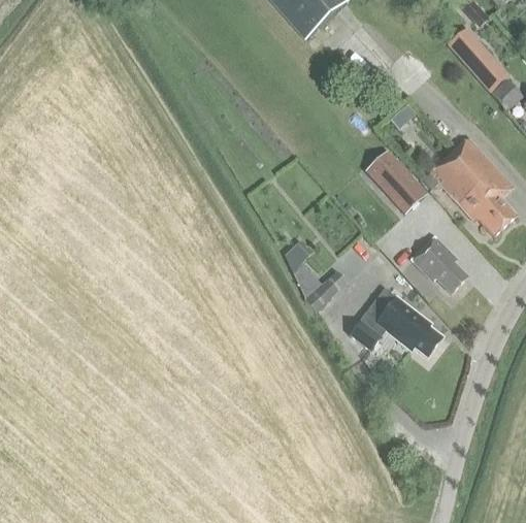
[(273,0),(304,34),(330,11),(329,10),(340,0),(342,0),(273,0)]
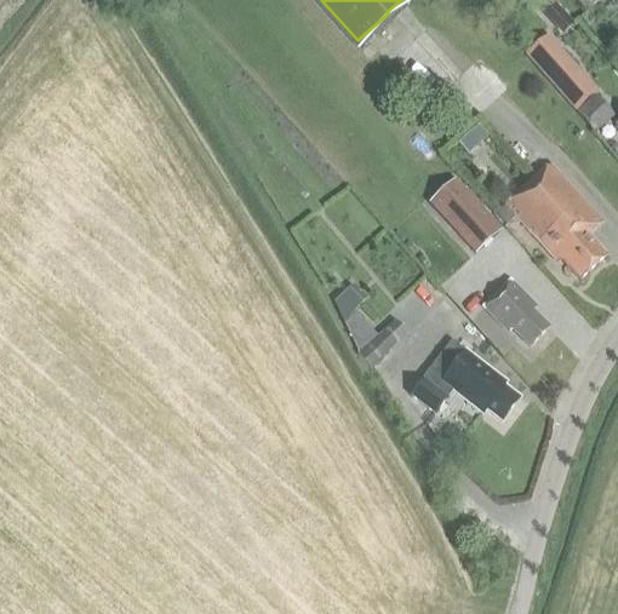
[(539,5),(564,32),(574,21),(556,0),(544,0),(539,5)]
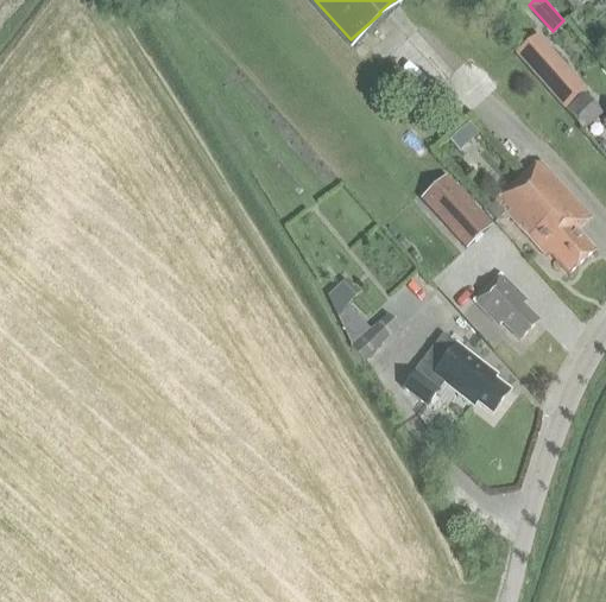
[(537,31),(516,50),(555,94),(576,75),(537,31)]
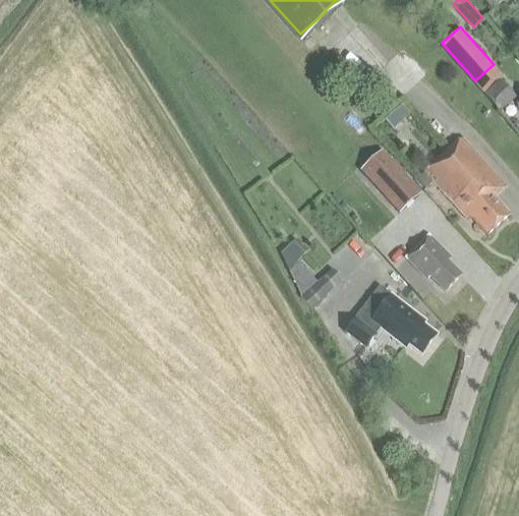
[(484,93),(500,110),(517,95),(501,77),(484,93)]
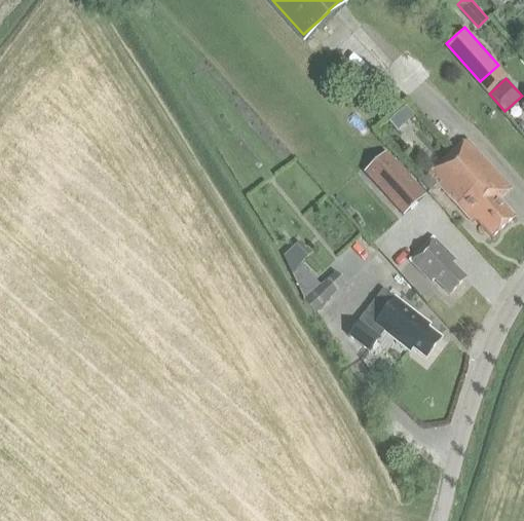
[(515,214),(499,196),(512,185),(468,136),(420,178),(429,188),(438,181),(453,196),(474,220),(477,217),(492,234),(515,214)]
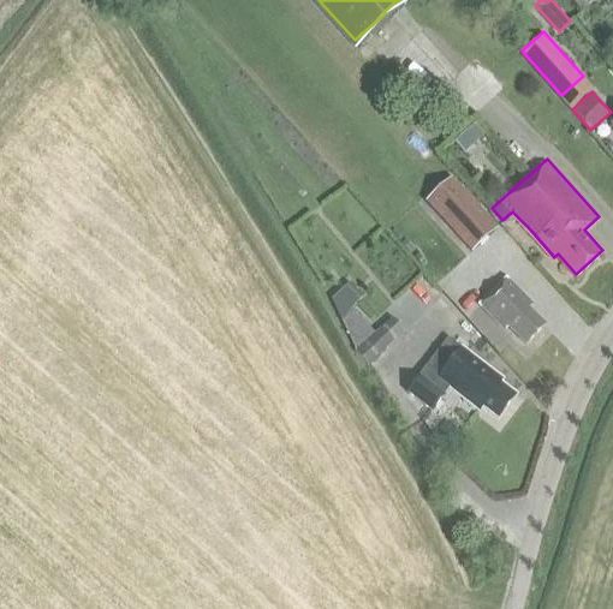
[(460,239),(488,215),(450,173),(423,198),(460,239)]
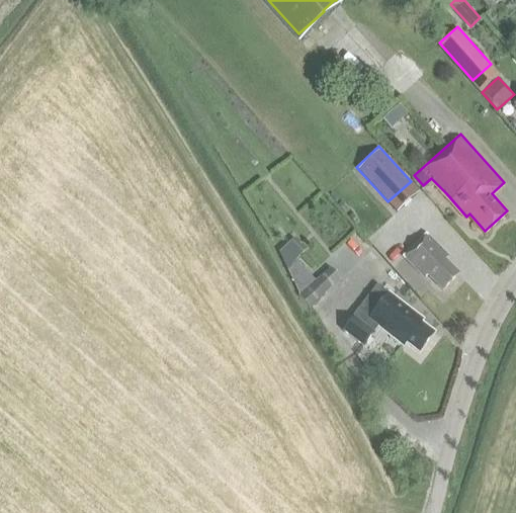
[(286,181),(301,171),(293,163),(280,174),(286,181)]
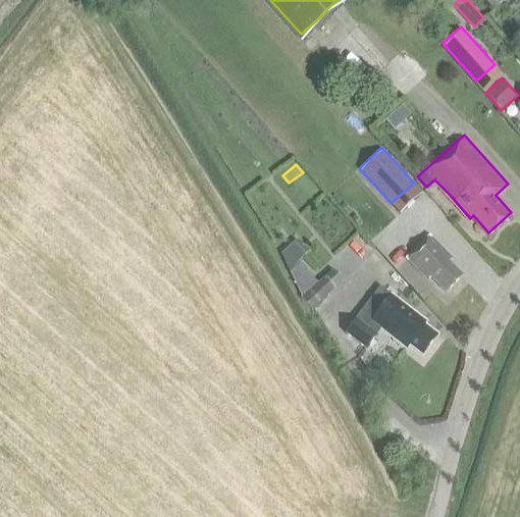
[(431,273),(447,289),(463,272),(448,257),(450,254),(430,235),(412,253),(385,226),(382,229),(372,219),(362,229),(399,266),(409,257),(428,276),(431,273)]
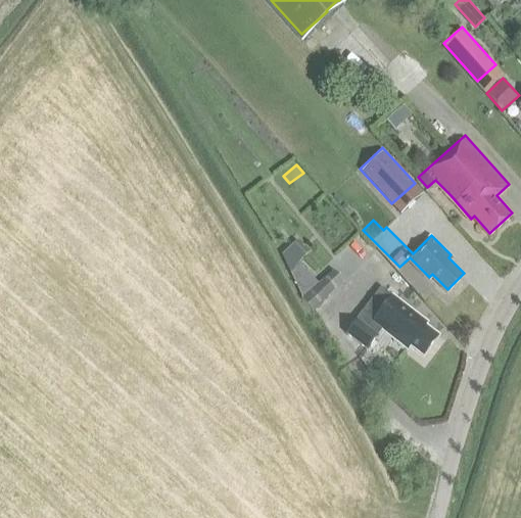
[(305,250),(294,239),(282,251),(290,269),(299,259),(305,250)]
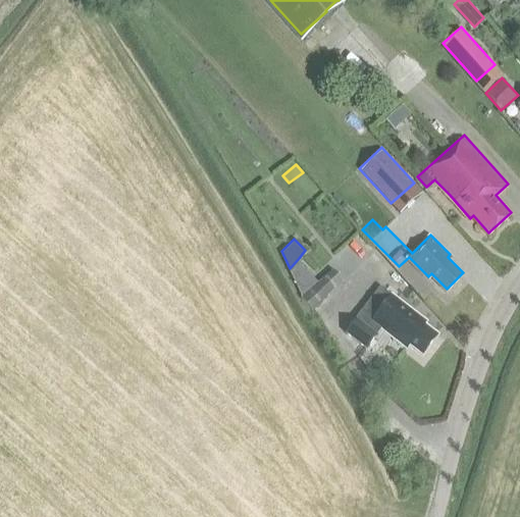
[(301,297),(312,308),(334,288),(323,275),(301,297)]
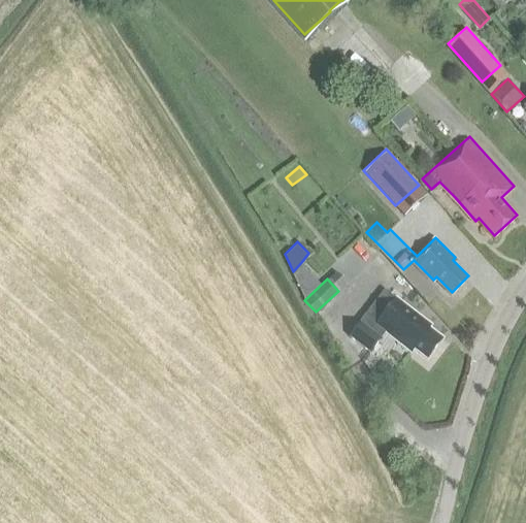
[(430,323),(385,288),(351,334),(371,350),(382,335),(380,334),(385,327),(412,348),(414,345),(428,356),(441,337),(428,326),(430,323)]
